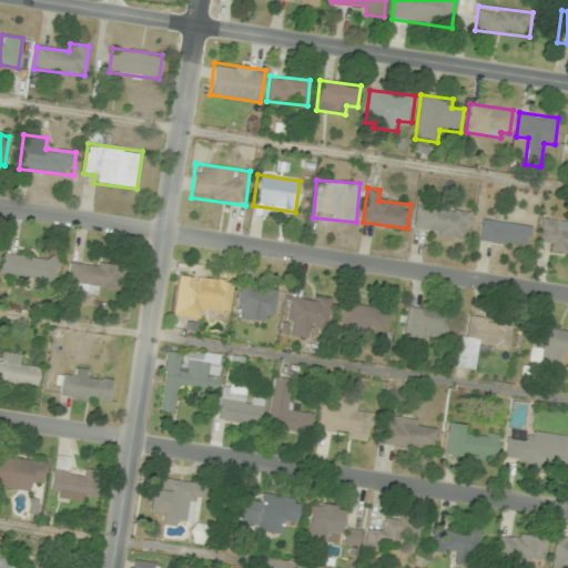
[(412,229),(465,237),(469,213),(416,204),(412,229)]
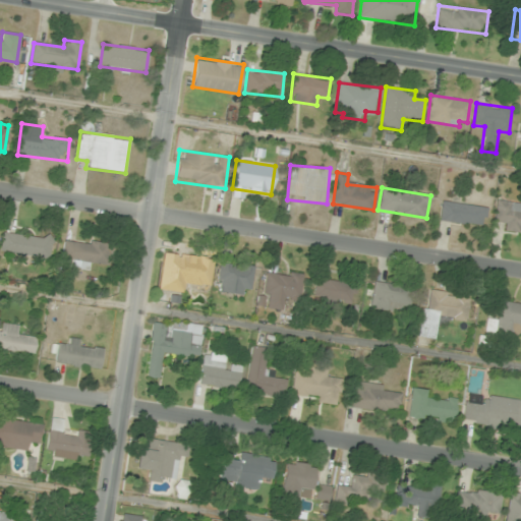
[(440,220),(484,225),(485,207),(442,201),(440,220)]
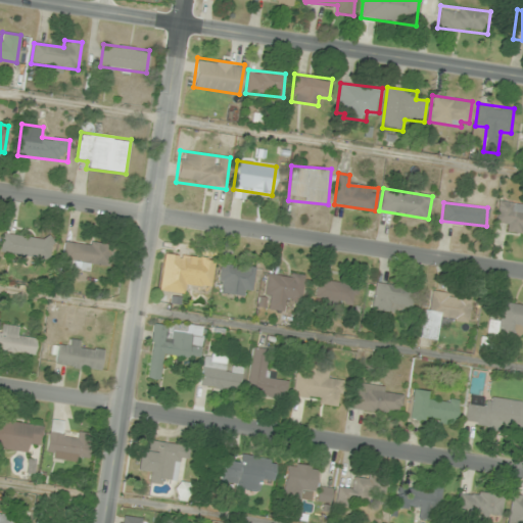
[(522,206),(498,203),(495,222),(506,224),(505,229),(522,231),(522,206)]
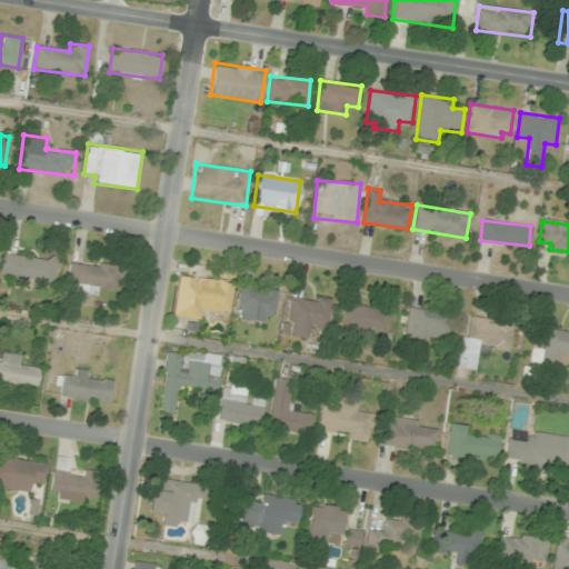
[(1,277),(55,281),(56,258),(3,255),(1,277)]
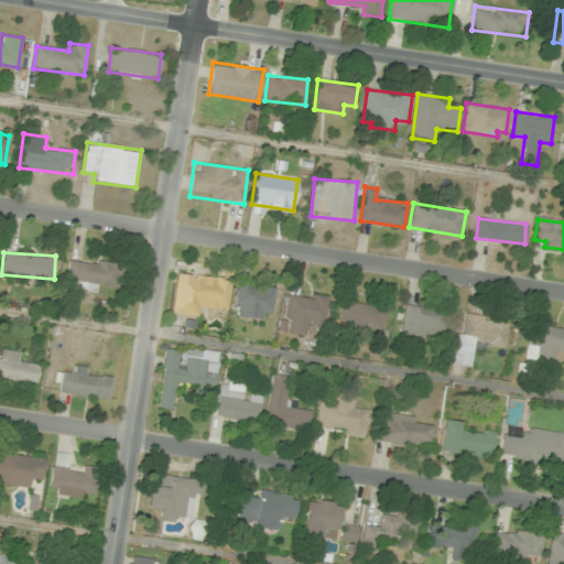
[(98,284),(119,286),(122,264),(69,258),(67,282),(98,285),(98,284)]
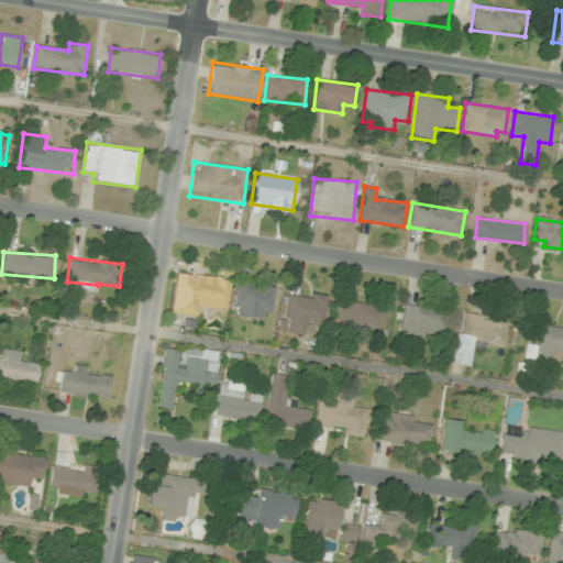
[(170,317),(185,319),(187,307),(228,312),(232,280),(176,273),(170,317)]
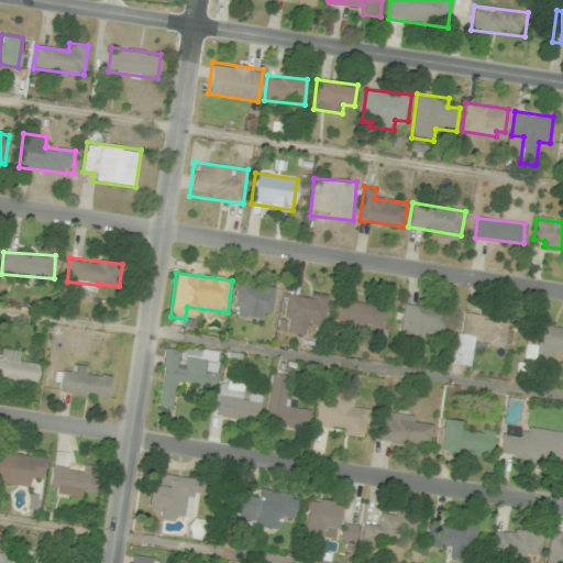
[(262,318),(262,311),(274,311),(275,285),(236,284),(235,317),(262,318)]
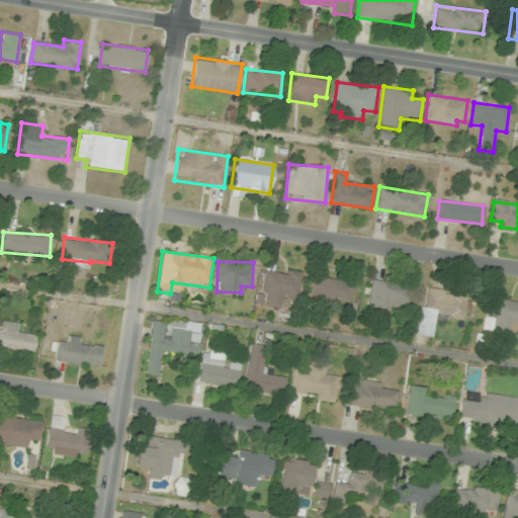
[(301,272),(265,268),(261,305),(281,308),(282,297),(298,298),(301,272)]
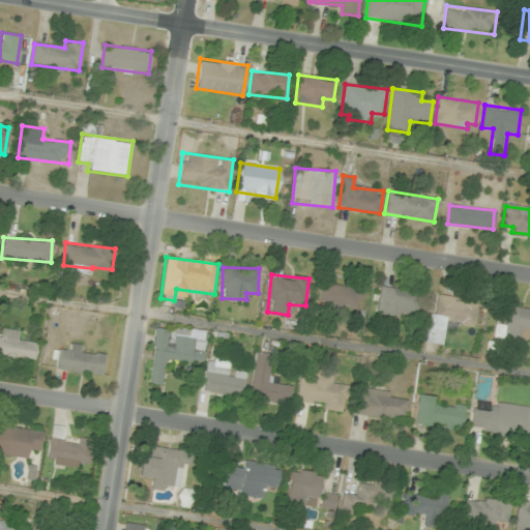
[(319,303),(359,310),(362,289),(322,283),(319,303)]
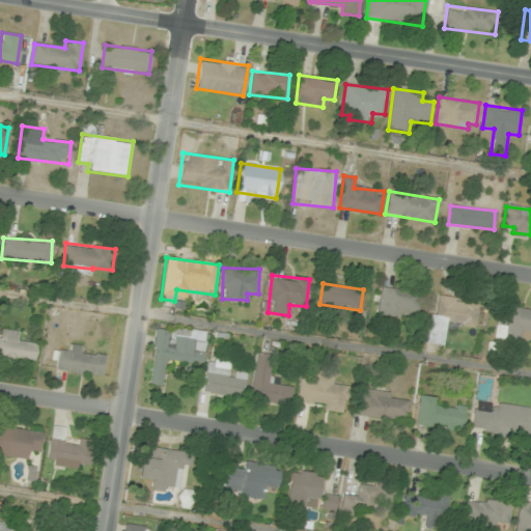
[(379,315),(417,317),(419,290),(380,288),(379,315)]
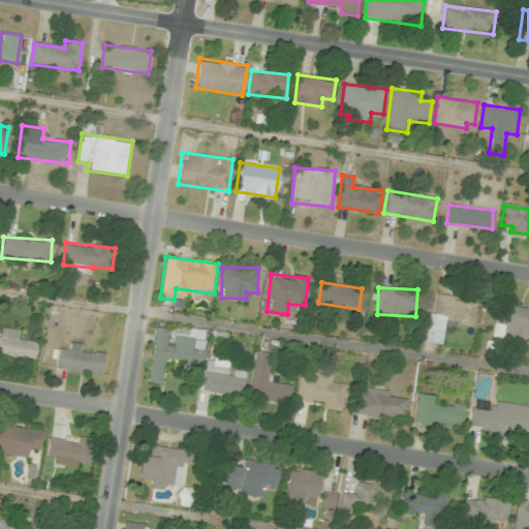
[(427,343),(442,345),(445,322),(473,327),(476,302),(433,296),(427,343)]
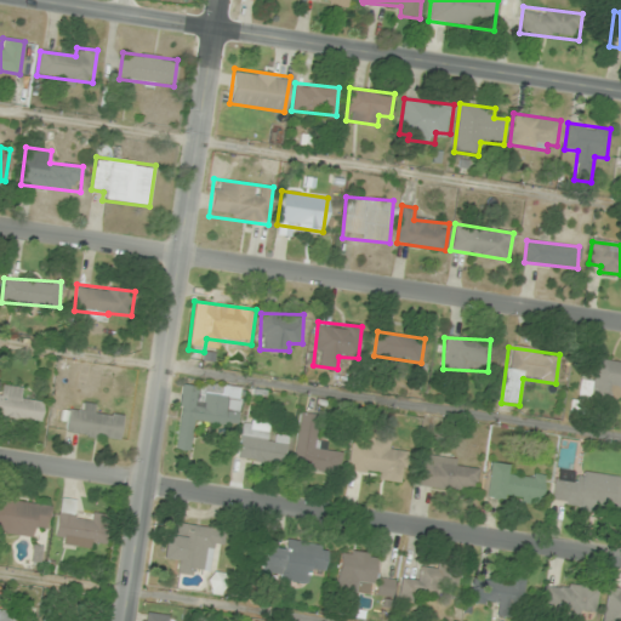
[(579,399),(619,404),(620,391),(620,360),(596,359),(593,382),(581,380),(579,399)]
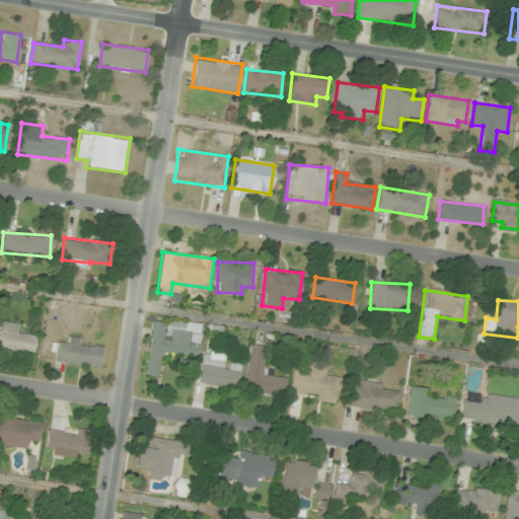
[(0,348),(33,352),(35,336),(17,334),(18,323),(0,321),(0,348)]
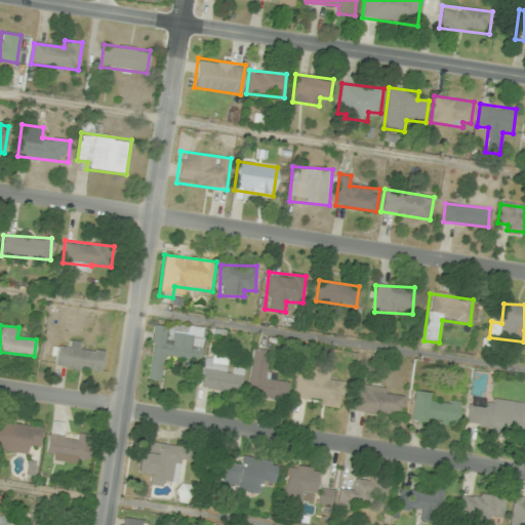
[(185,327),(153,325),(149,380),(161,381),(163,357),(201,360),(203,336),(185,335),(185,327)]
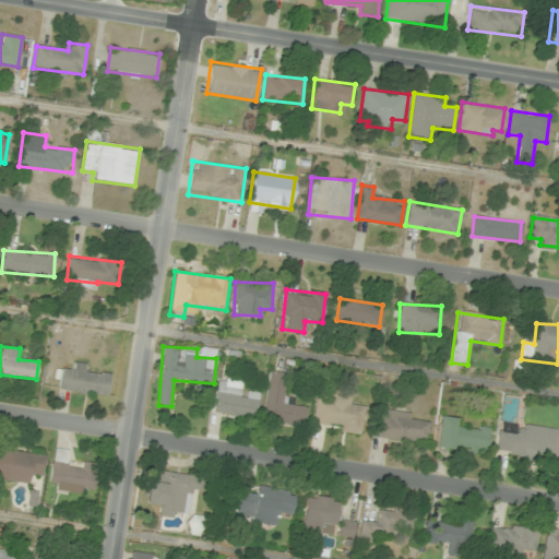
[(59,389),(107,397),(111,375),(86,370),(87,365),(75,363),(73,371),(62,369),(59,389)]
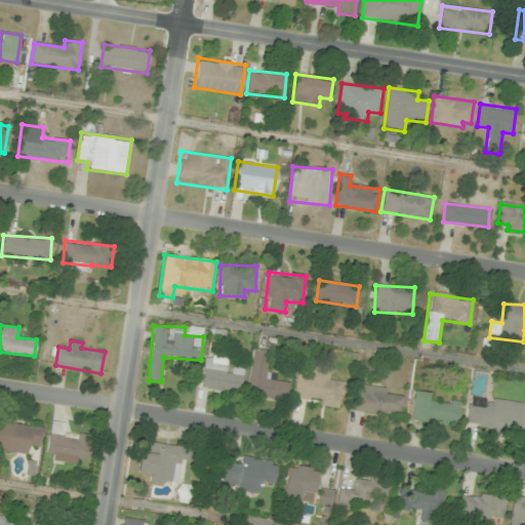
[(247,394),(285,400),(288,379),(269,376),(273,352),(253,349),(247,394)]
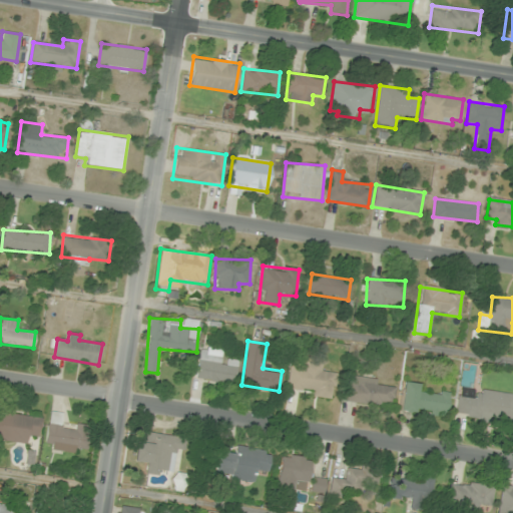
[(235,384),(238,362),(221,360),(222,347),(201,344),(196,379),(235,384)]
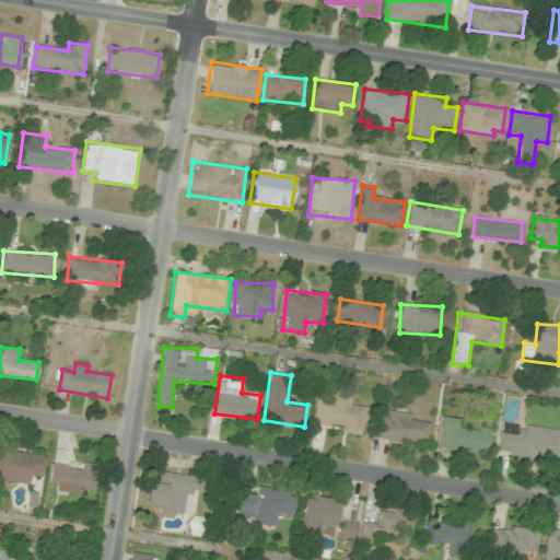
[(363,433),(366,408),(352,406),(353,397),(329,394),(328,404),(316,403),(313,427),(363,433)]
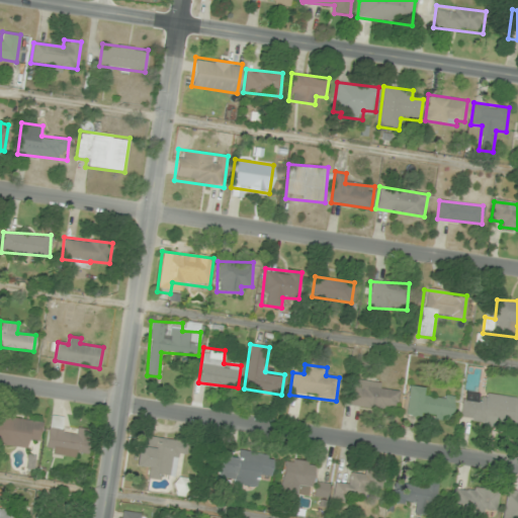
[(397,411),(400,385),(352,379),(349,405),(397,411)]
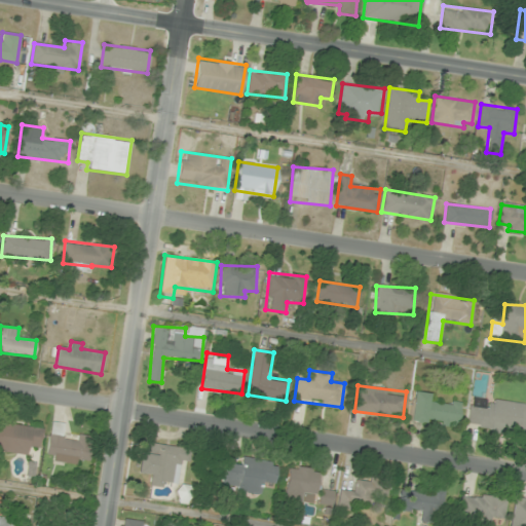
[(410,421),(458,426),(460,404),(431,401),(433,393),(413,391),(410,421)]
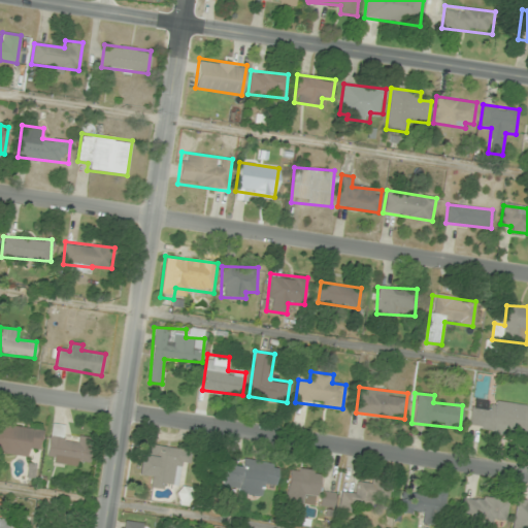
[(470,406),(468,429),(527,436),(527,431),(527,404),(493,400),(492,409),(470,406)]
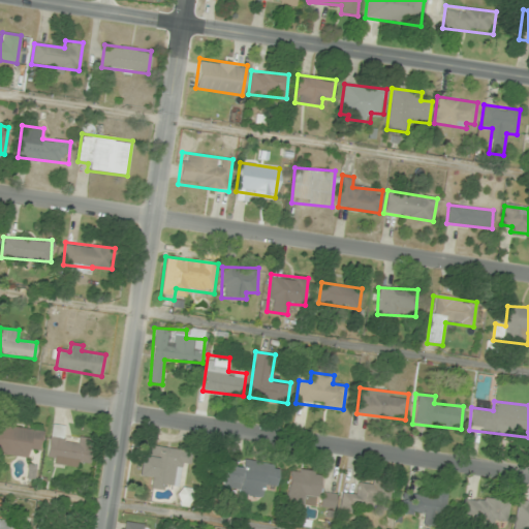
[(0,424),(0,454),(27,458),(29,448),(40,450),(43,431),(0,424)]
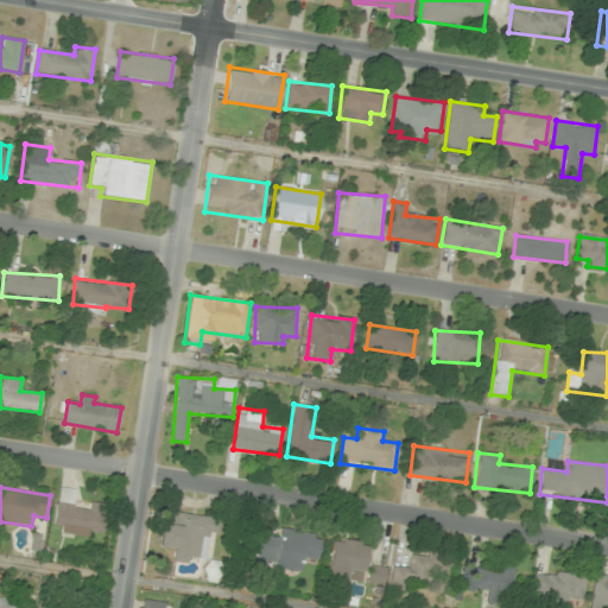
[(105,531),(108,507),(71,502),(73,491),(59,488),(54,531),(92,537),(93,529),(105,531)]
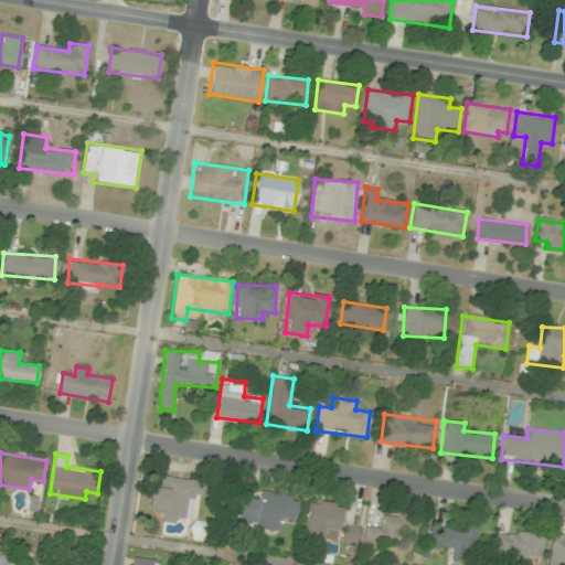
[(148,507),(161,508),(159,521),(179,523),(180,516),(194,519),(200,481),(163,476),(161,486),(151,484),(148,507)]
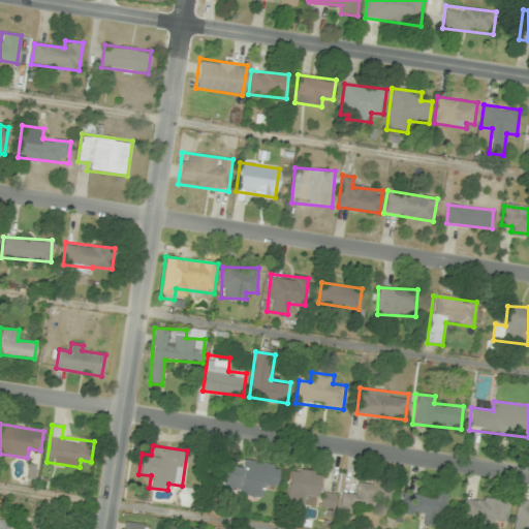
[(227,465),(223,490),(262,496),(265,483),(276,485),(279,465),(244,461),(243,467),(227,465)]
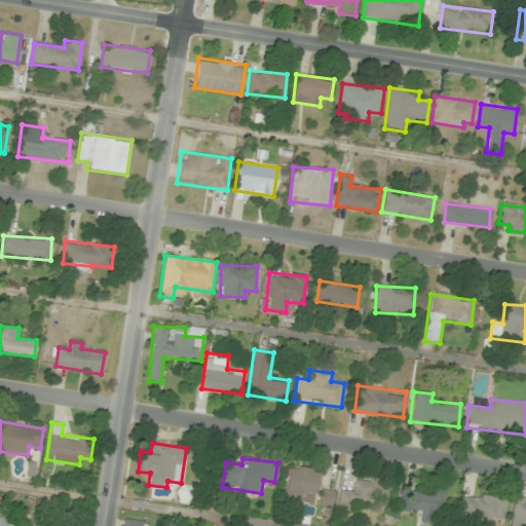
[(285,500),(315,504),(320,470),(289,466),(285,500)]
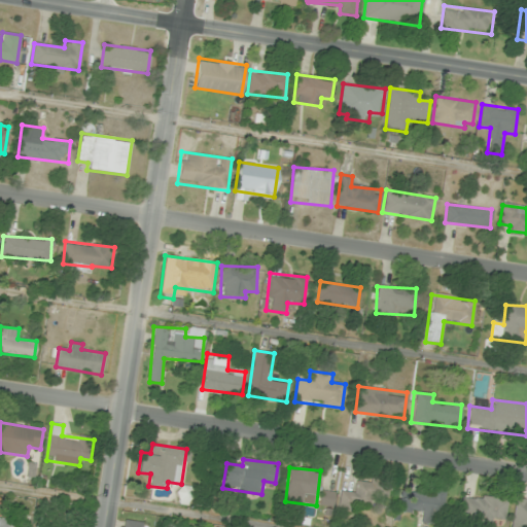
[(356,479),(355,491),(341,491),(340,508),(353,508),(354,503),(374,503),(374,497),(390,497),(391,480),(356,479)]
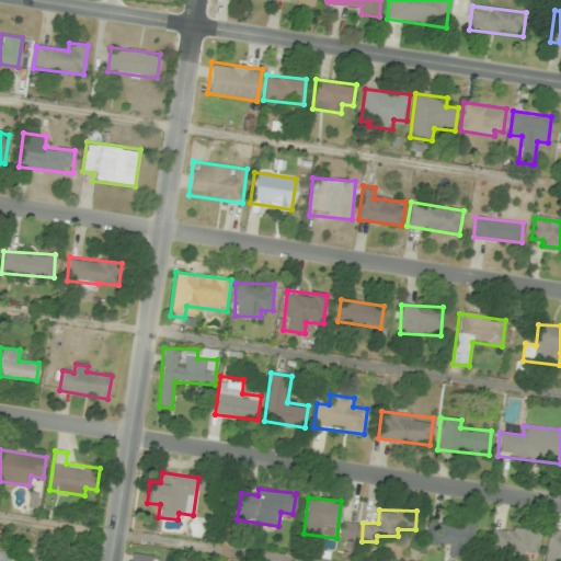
[(474,522),(460,521),(460,526),(431,522),(428,541),(450,544),(449,554),(470,557),(474,522)]
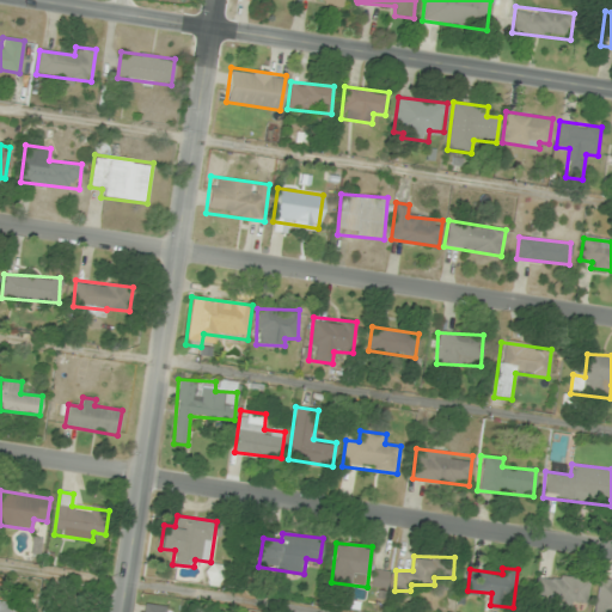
[(372,587),(387,587),(389,571),(373,570),(372,587)]
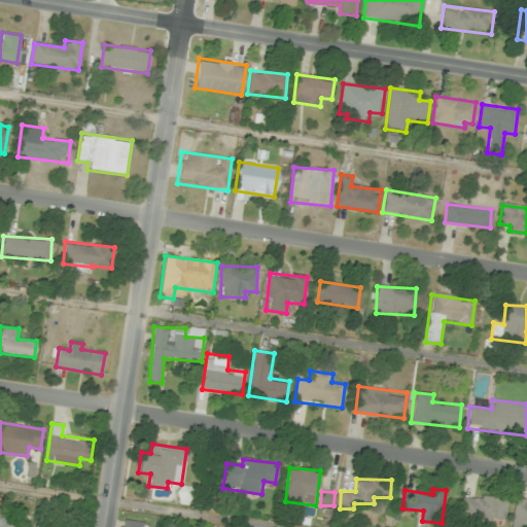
[(506,497),(461,496),(460,524),(492,525),(492,518),(505,518),(506,497)]
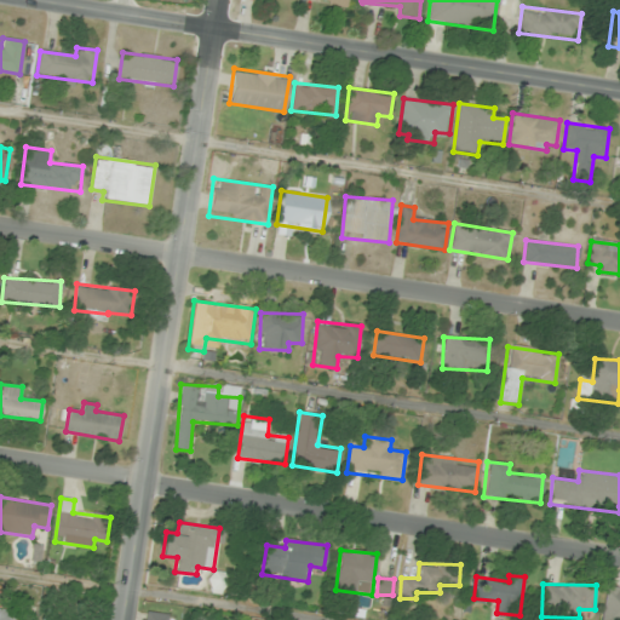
[(619,619),(619,590),(604,589),(601,619),(619,619)]
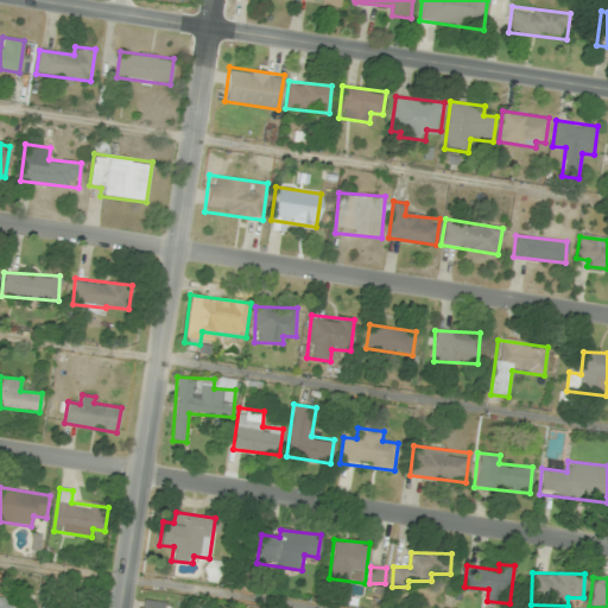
[(0,607),(16,607),(18,599),(0,596),(0,607)]
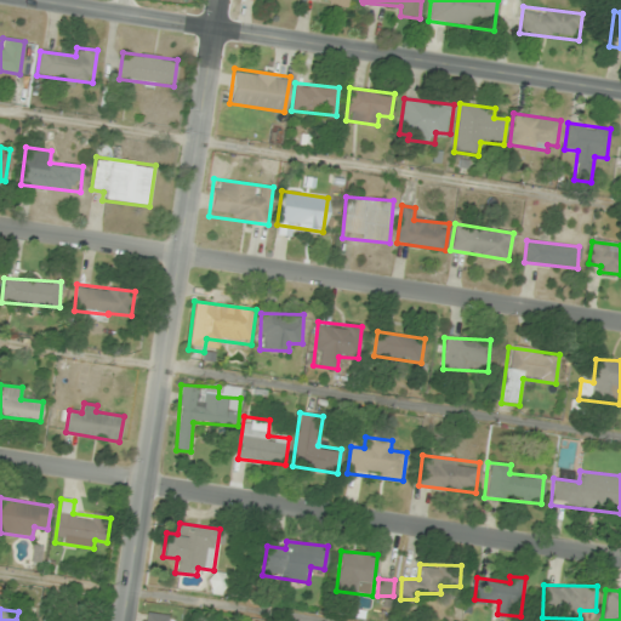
All buildings are outlined.
